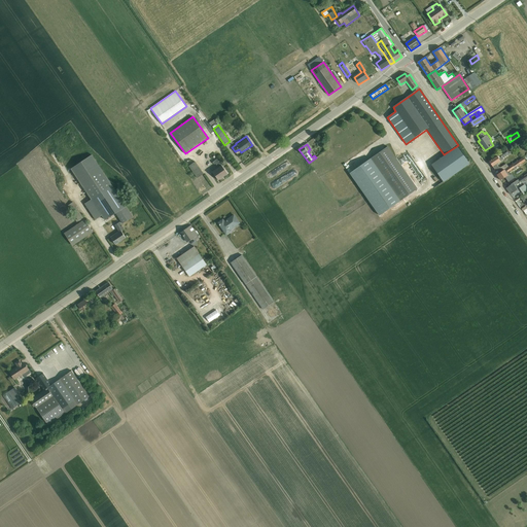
[(371,159),(400,201),(417,188),(388,147),(371,159)]
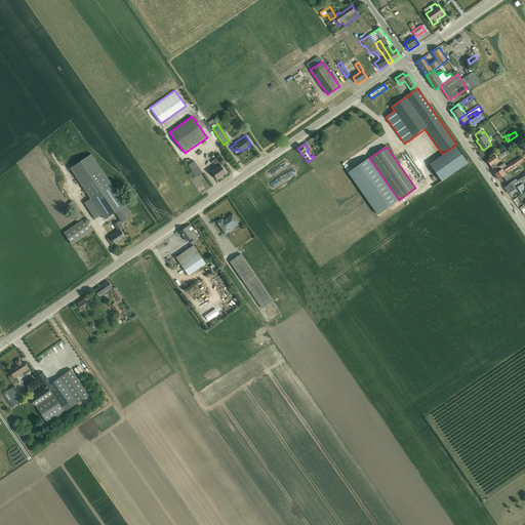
[(455,147),(431,164),(442,180),(467,163),(455,147)]
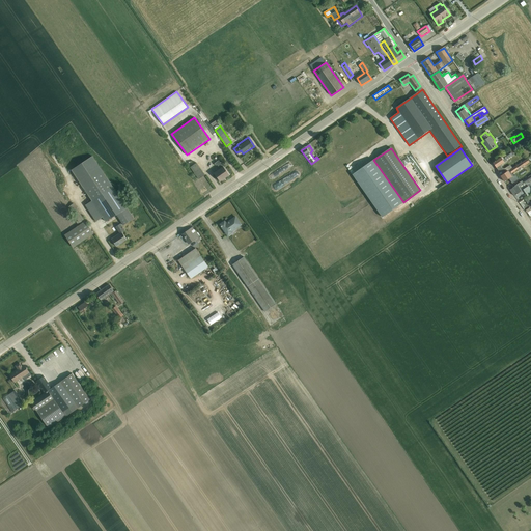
[(501,176),(512,168),(510,165),(504,169),(504,168),(503,169),(500,165),(513,157),(512,156),(514,155),(511,149),(493,163),(499,172),(498,172),(501,176)]
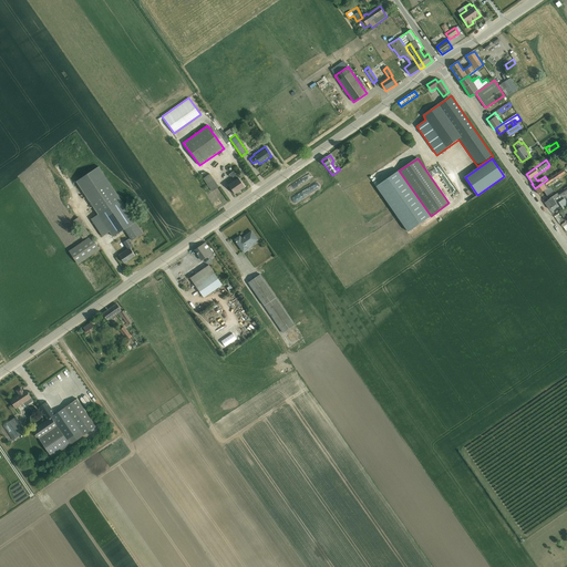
[(99,215),(121,199),(99,166),(76,182),(99,215)]
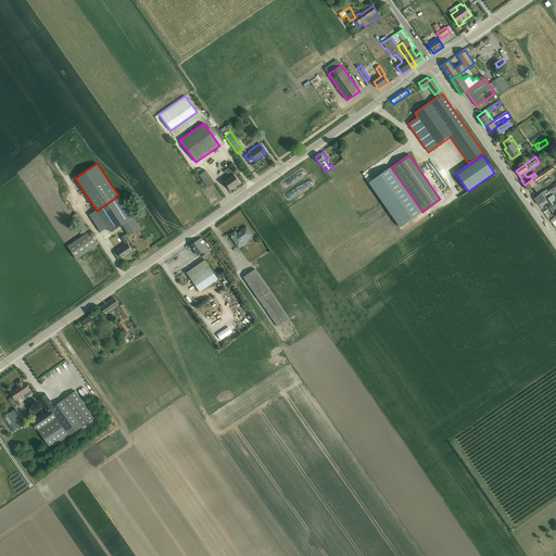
[(536,176),(525,185),(528,190),(538,184),(535,181),(541,178),(541,179),(555,171),(552,166),(546,169),(536,176)]
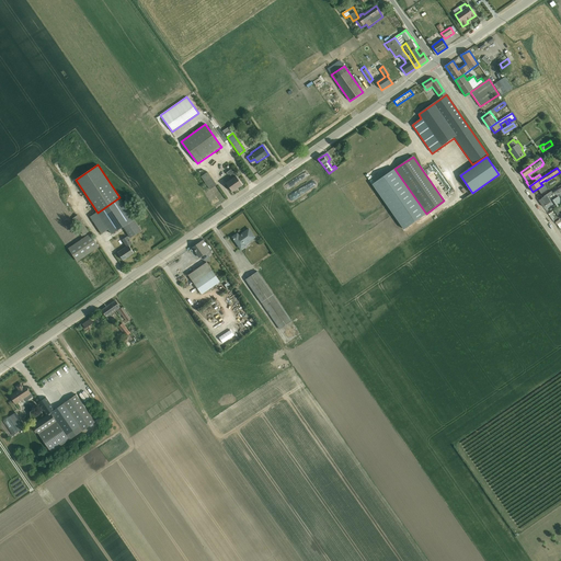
[(426,214),(395,169),(371,184),(404,230),(426,214)]
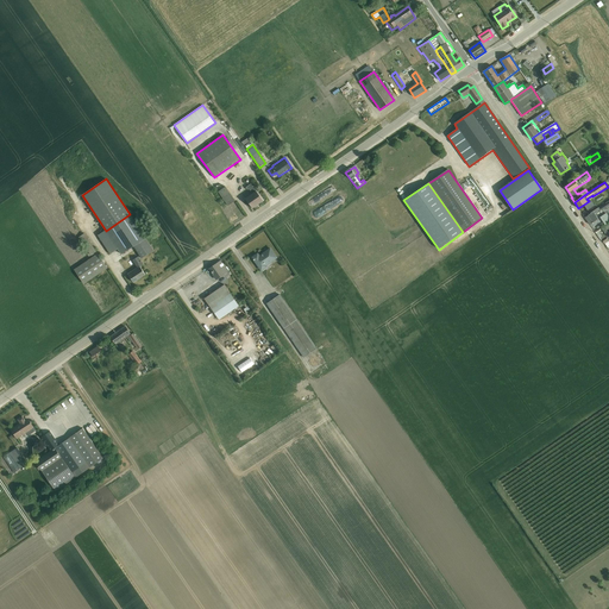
[(252,194),(245,199),(252,208),(263,201),(251,184),(245,188),(248,190),(249,189),(252,194)]
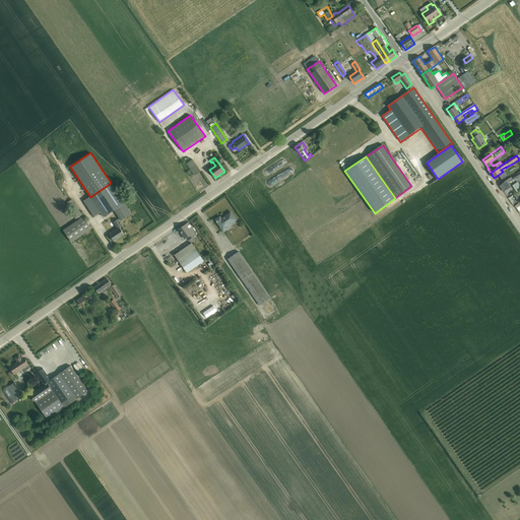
[(192,159),(186,164),(195,176),(201,172),(192,159)]
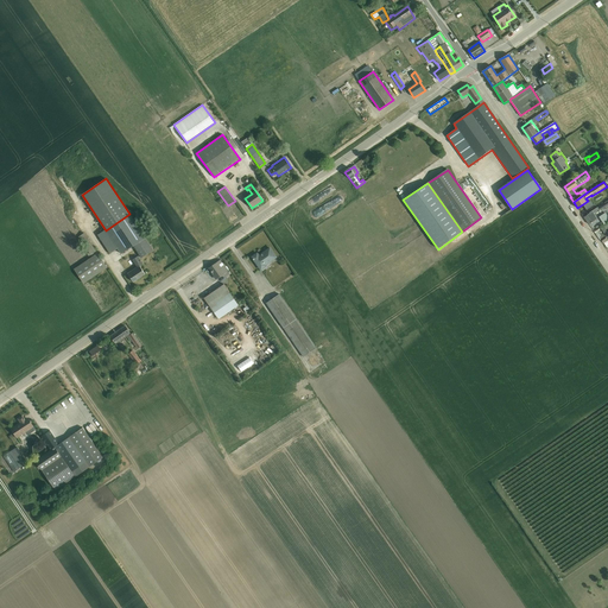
[(308,210),(310,215),(339,200),(335,195),(308,210)]
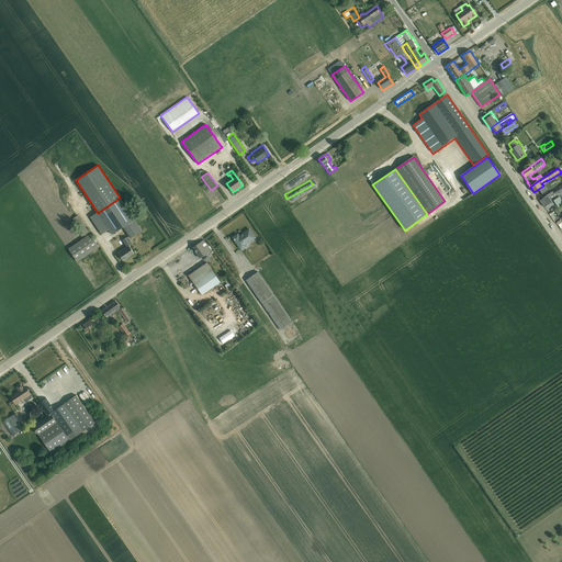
[(544,198),(540,201),(544,208),(552,203),(550,199),(551,198),(554,194),(552,192),(544,197),(544,198)]
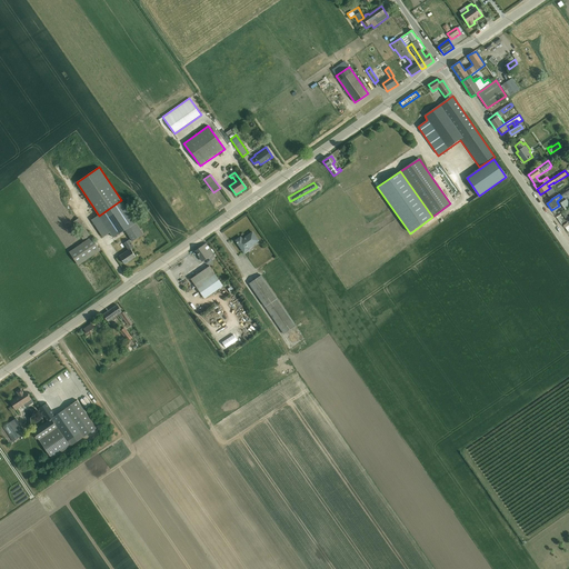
[(121,200),(99,216),(91,220),(103,238),(110,233),(113,238),(125,231),(132,242),(143,235),(121,200)]
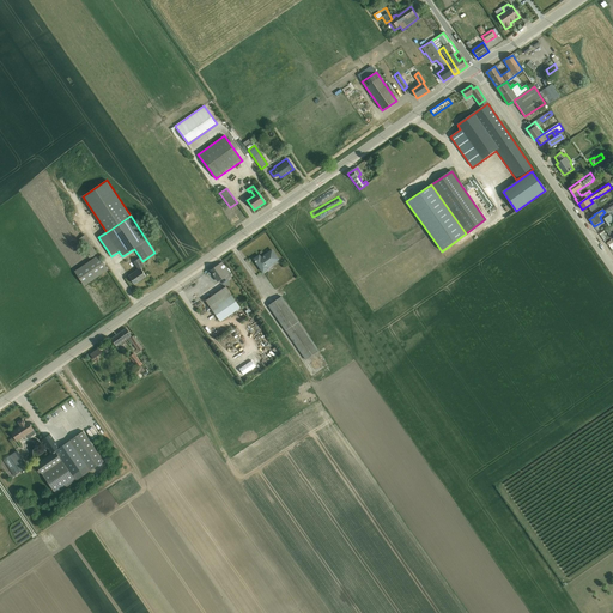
[(92,259),(98,255),(85,236),(79,240),(90,255),(87,256),(90,260),(92,259)]
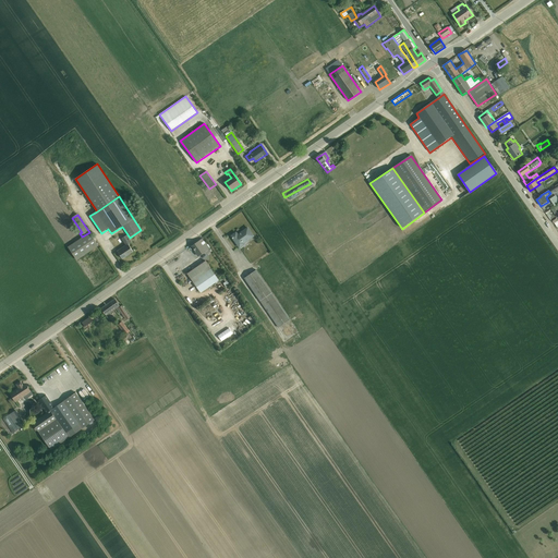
[(237,233),(231,237),(240,249),(245,244),(244,244),(254,237),(247,228),(238,235),(237,233)]
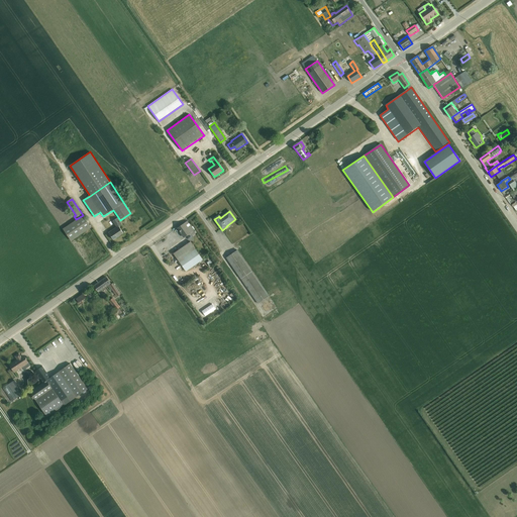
[(83,215),(78,218),(63,229),(72,241),(91,228),(83,215)]
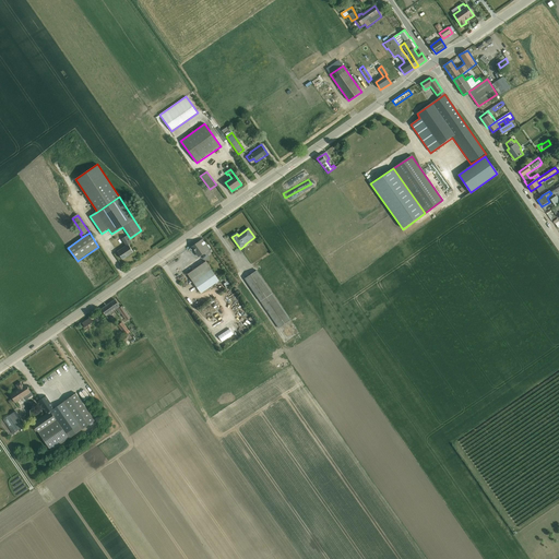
[(126,246),(117,251),(122,260),(133,252),(129,245),(132,242),(127,236),(121,239),(126,246)]
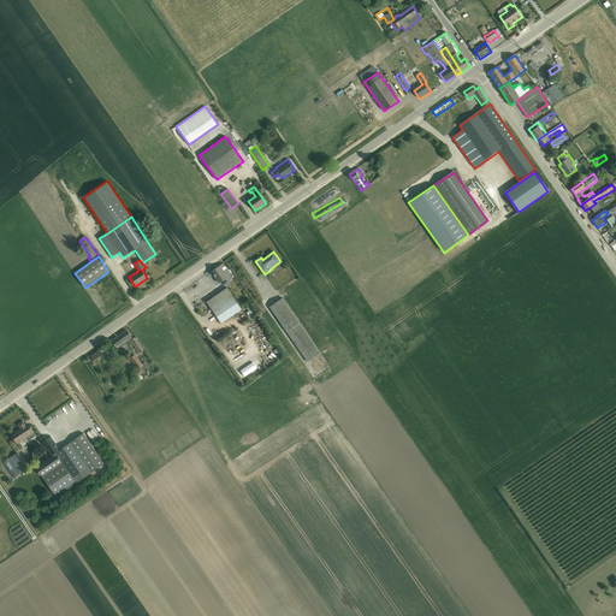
[(223,264),(212,272),(215,278),(219,284),(231,274),(223,264)]
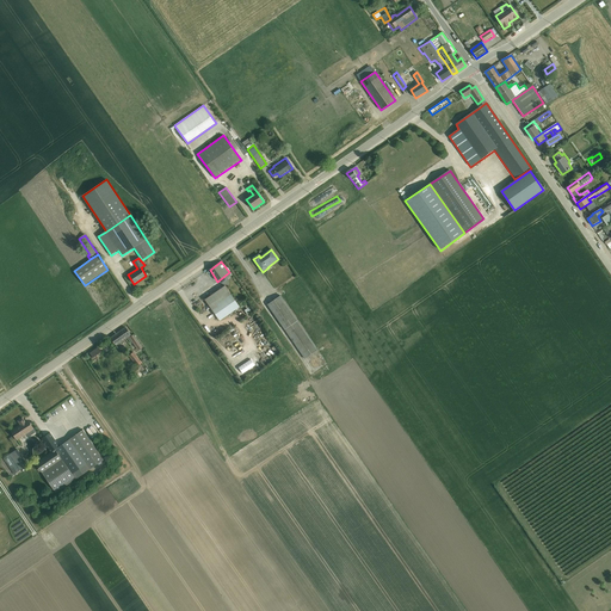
[(205,287),(199,290),(204,296),(210,292),(205,287)]
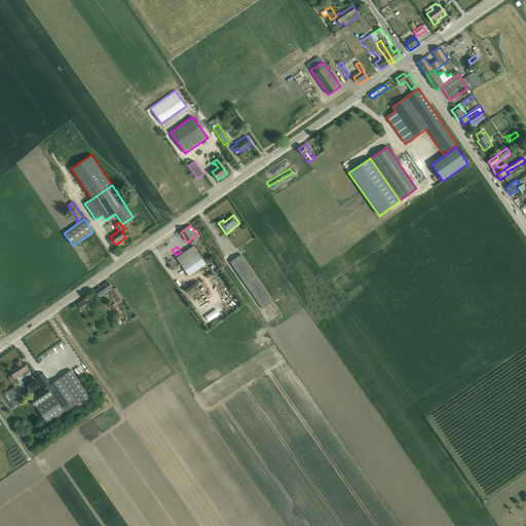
[(194,247),(177,258),(189,276),(207,264),(194,247)]
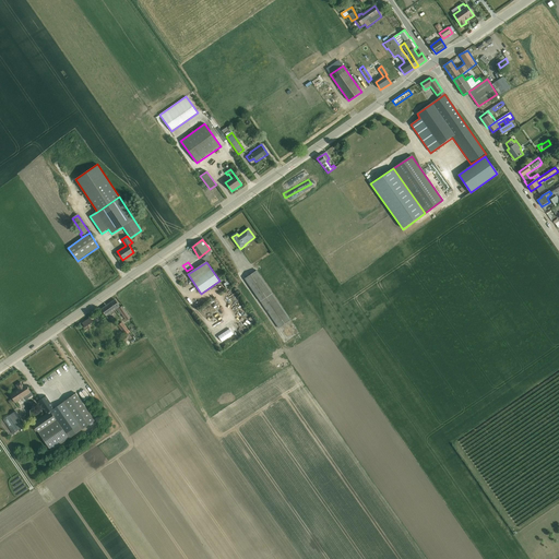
[(257,271),(245,278),(278,329),(290,320),(257,271)]
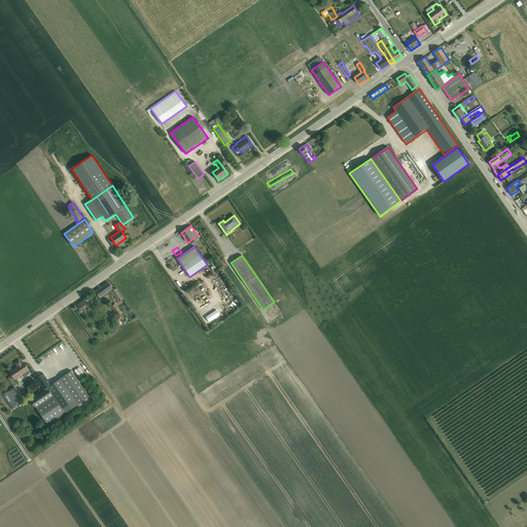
[(216,258),(209,264),(210,265),(211,265),(213,267),(211,268),(213,272),(221,267),(216,258)]
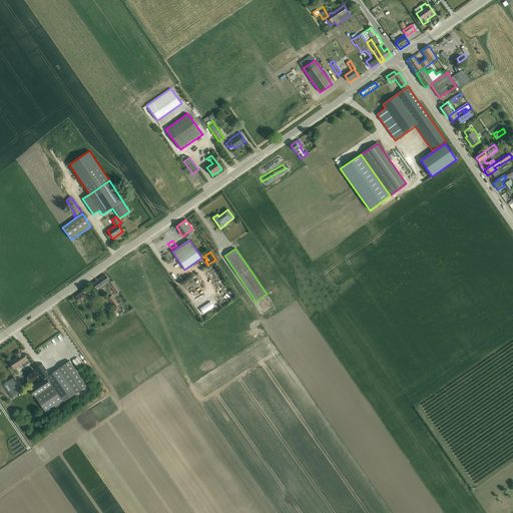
[(106,284),(108,283),(110,282),(106,276),(93,285),(97,291),(106,284)]
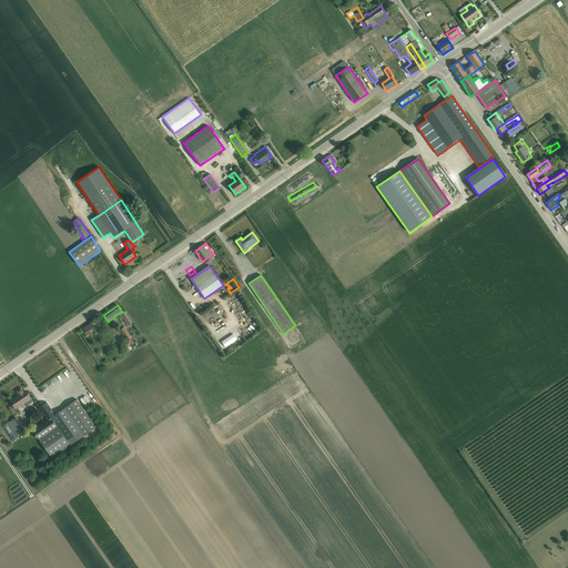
[(120,314),(123,320),(129,326),(133,323),(124,311),(120,314)]
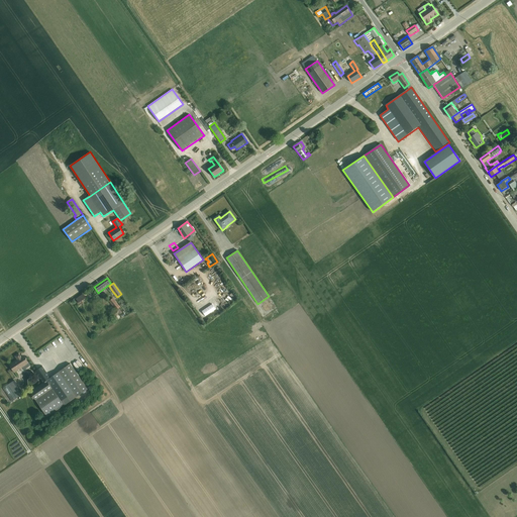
[(83,294),(76,299),(79,303),(86,298),(83,294)]
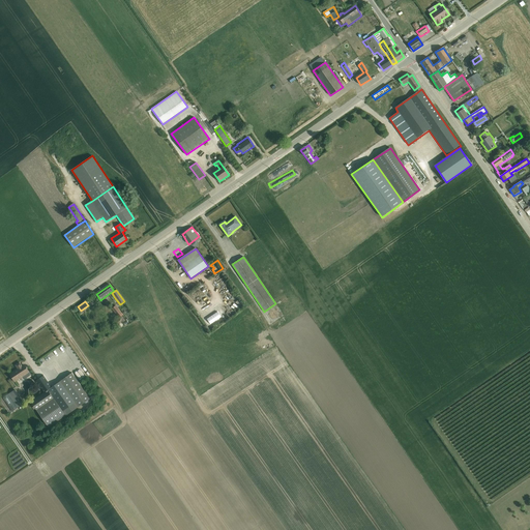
[(116,305),(112,308),(119,318),(123,315),(116,305)]
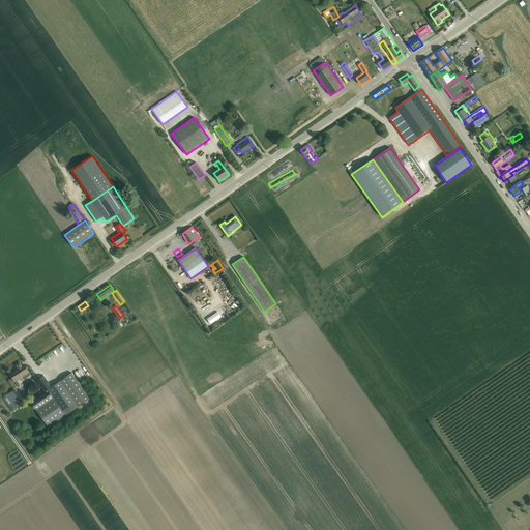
[(18,369),(10,374),(16,382),(22,378),(24,380),(30,376),(24,365),(22,366),(21,364),(20,362),(16,365),(18,369)]
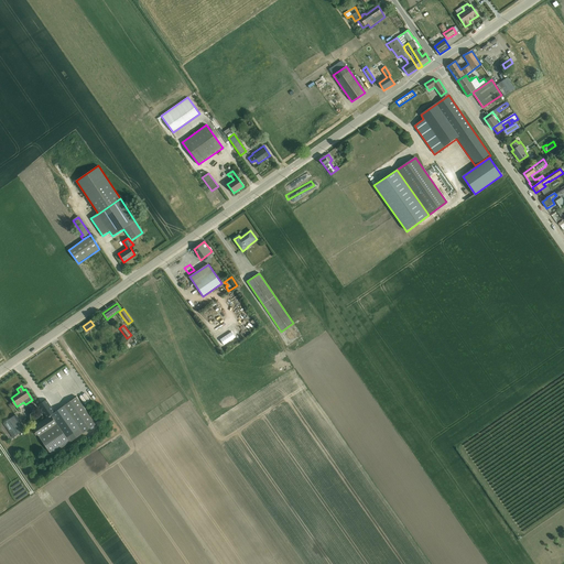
[(46,418),(33,427),(39,436),(57,424),(69,443),(96,424),(77,397),(55,412),(46,399),(38,405),(46,418)]
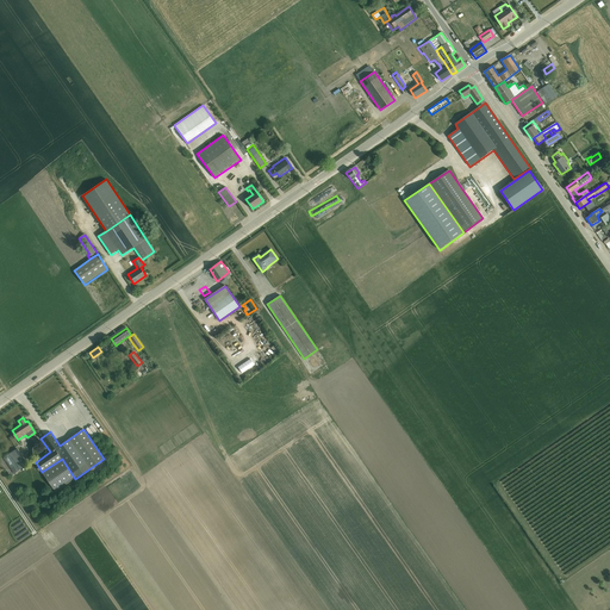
[(17,449),(4,458),(14,474),(27,465),(17,449)]
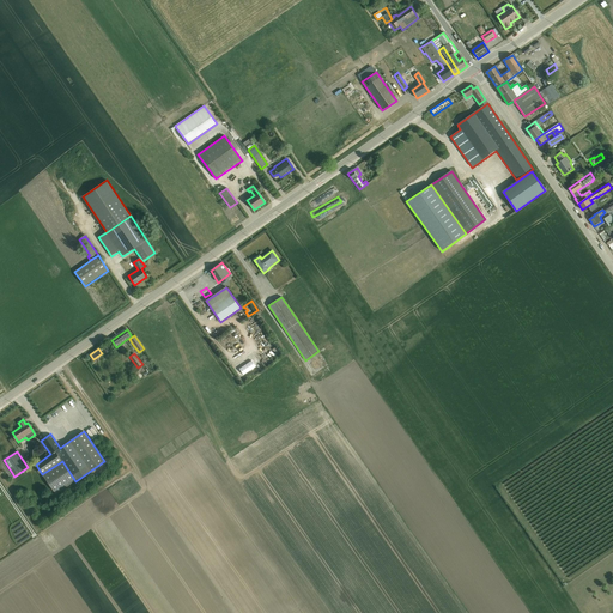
[(62,461),(42,474),(56,495),(76,481),(62,461)]
